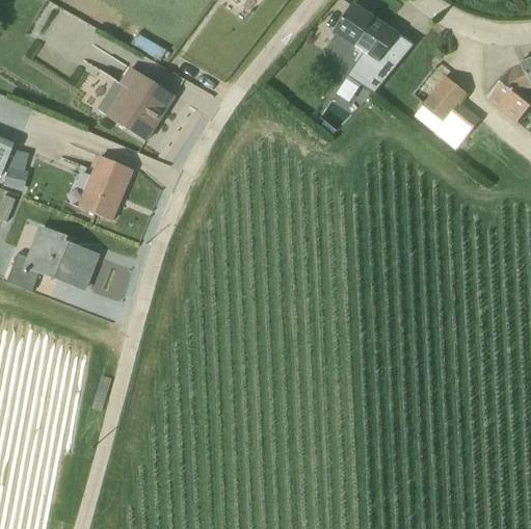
[(348,76),(373,93),(414,44),(374,18),(373,18),(351,4),(333,31),(364,52),(348,76)]
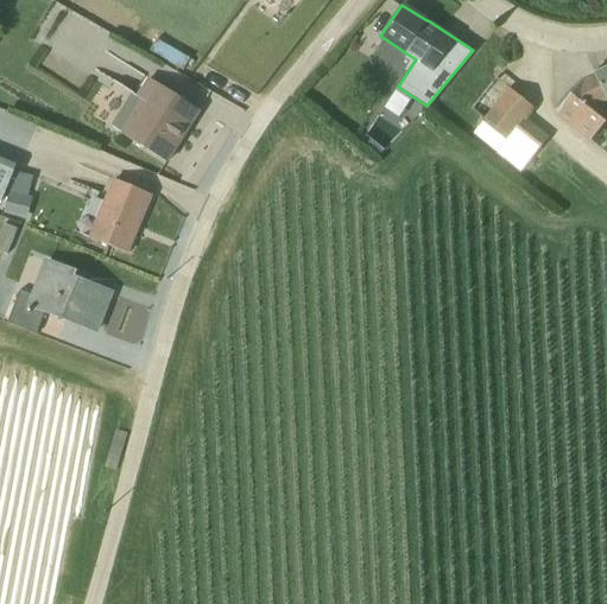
[(606,67),(583,78),(556,109),(557,112),(590,139),(606,119),(606,67)]
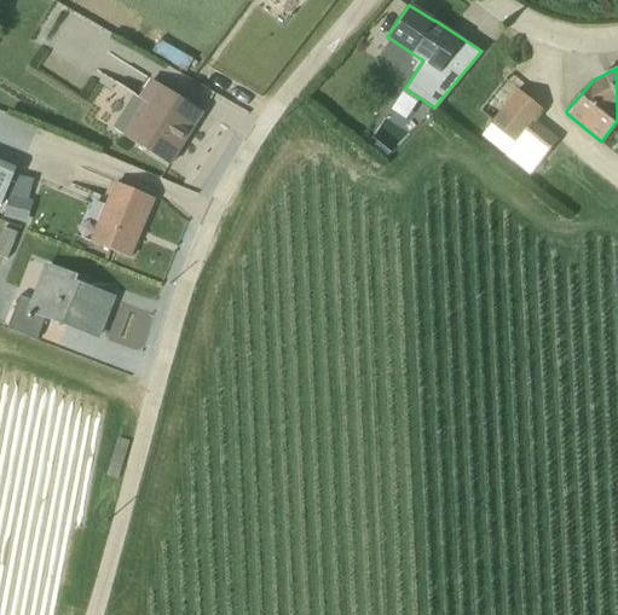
[(502,76),(478,108),(517,139),(504,156),(529,174),(558,139),(536,120),(543,109),(502,76)]
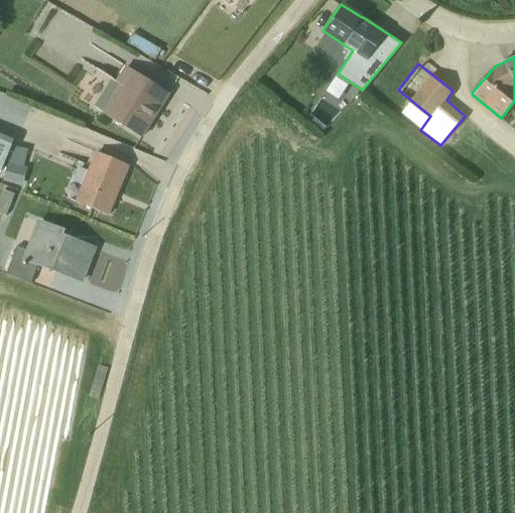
[(111,78),(95,105),(141,136),(169,93),(125,65),(116,80),(111,78)]
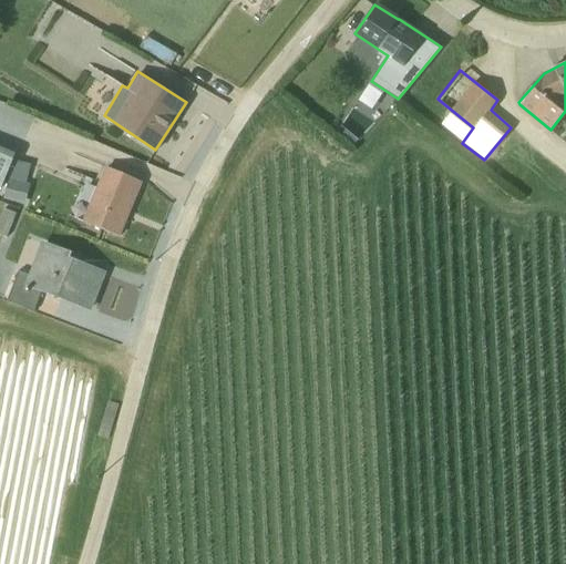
[(462,141),(473,127),(451,111),(441,123),(462,141)]
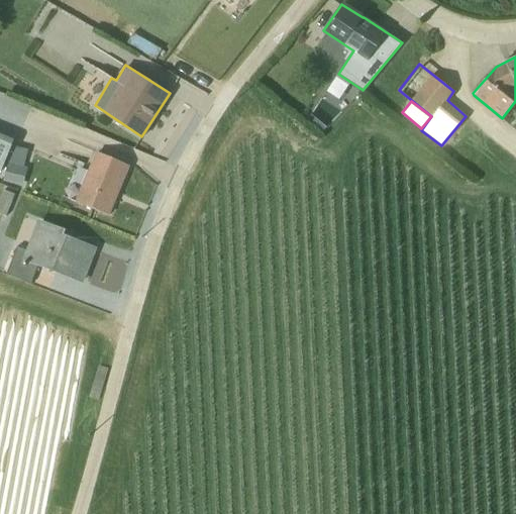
[(0,171),(1,172),(14,141),(14,140),(0,134),(0,171)]
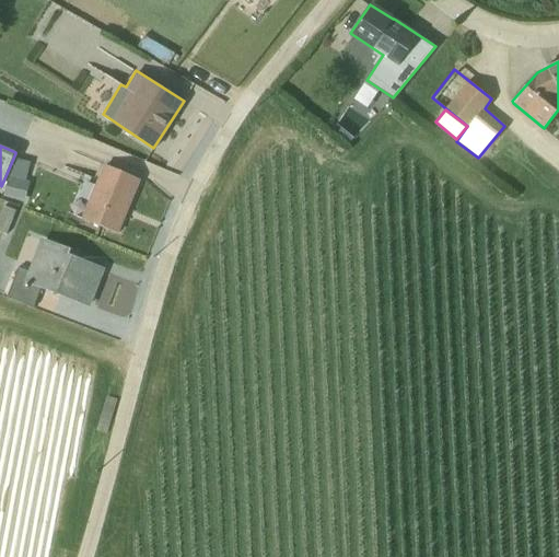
[(140,178),(104,162),(94,184),(89,182),(84,184),(80,194),(82,198),(88,200),(82,217),(118,232),(140,178)]
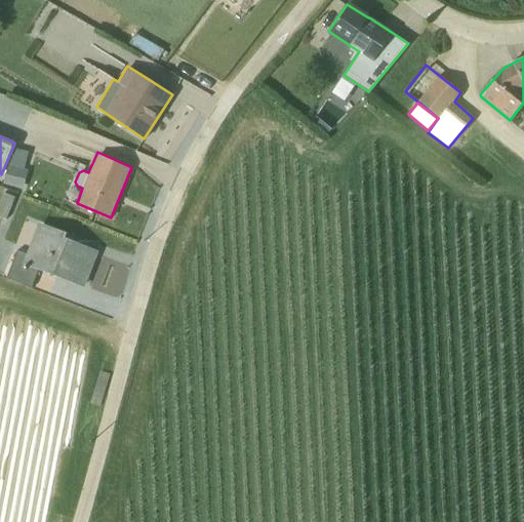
[(28,169),(8,164),(3,184),(24,189),(28,169)]
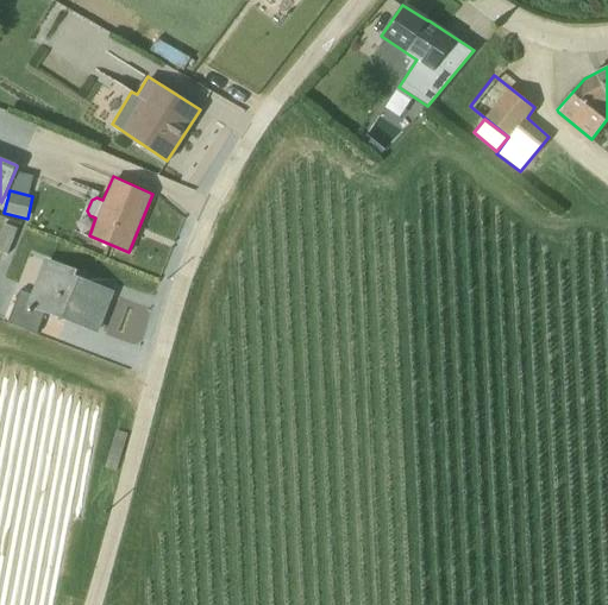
[(17,227),(4,221),(0,229),(0,250),(6,253),(17,227)]
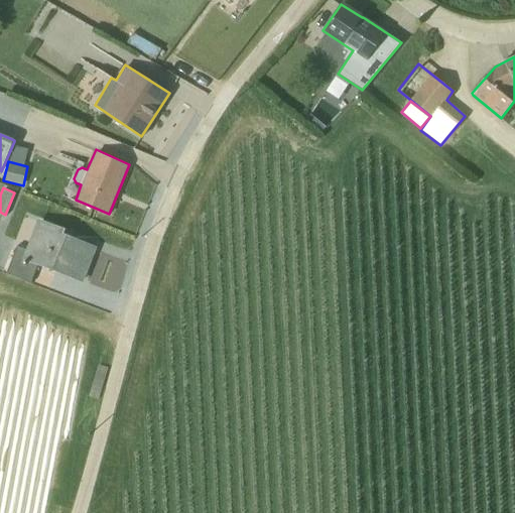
[(17,246),(6,273),(30,282),(38,264),(81,280),(94,248),(62,235),(65,229),(37,219),(25,249),(17,246)]
